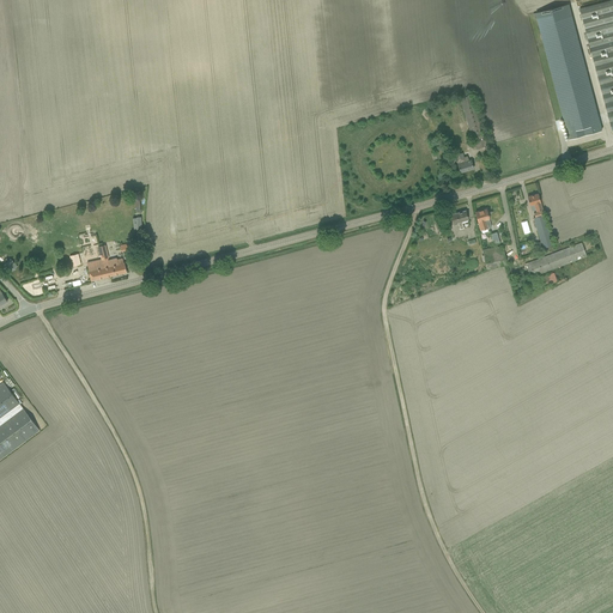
[(612,0),(580,8),(584,28),(612,131),(612,0)]
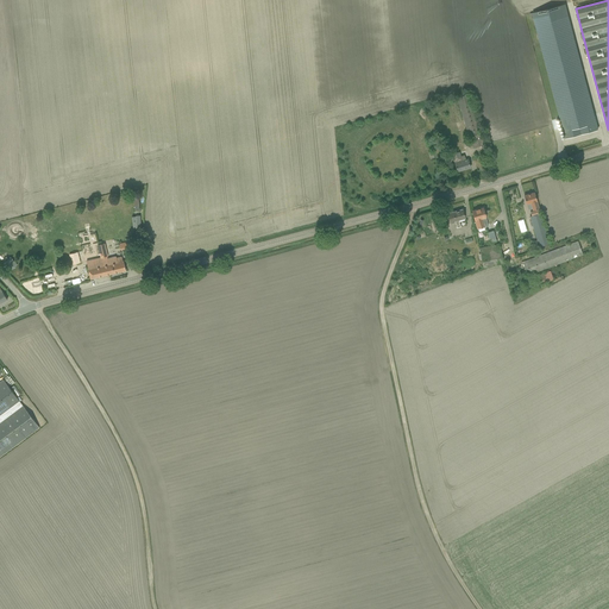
[(564,5),(533,13),(566,138),(597,130),(564,5)]
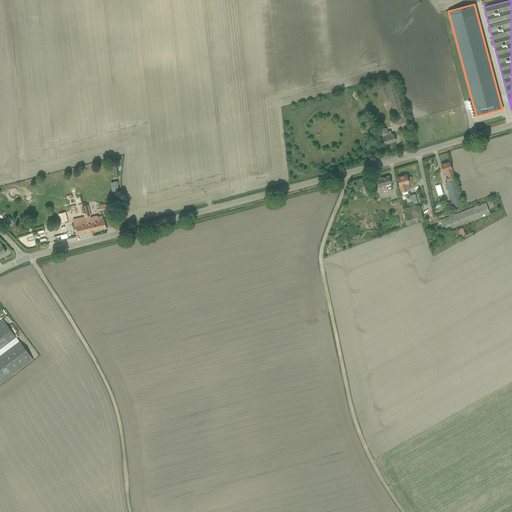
[(386,128),(380,130),(384,144),(395,141),(393,134),(391,135),(390,130),(387,131),(386,128)]
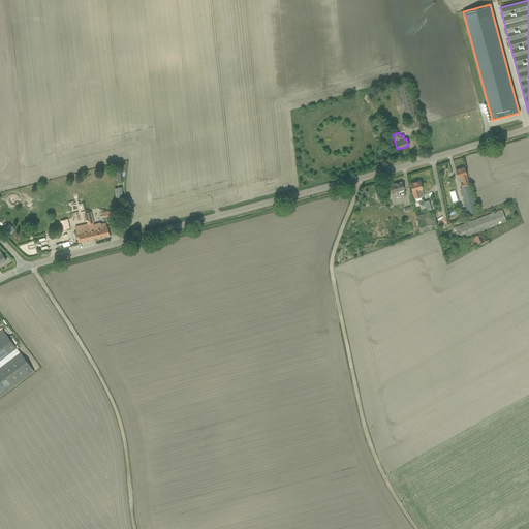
[(464,167),(455,169),(458,178),(461,176),(463,182),(468,180),(464,167)]
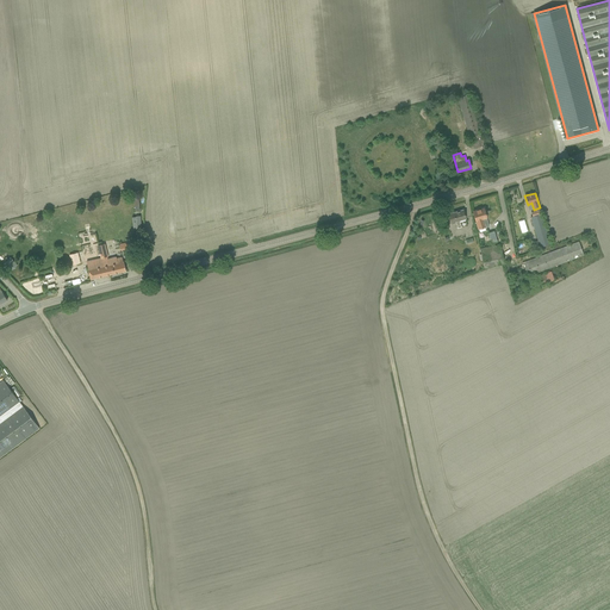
[(484,207),(478,210),(479,215),(478,215),(483,228),(489,225),(485,213),(484,207)]
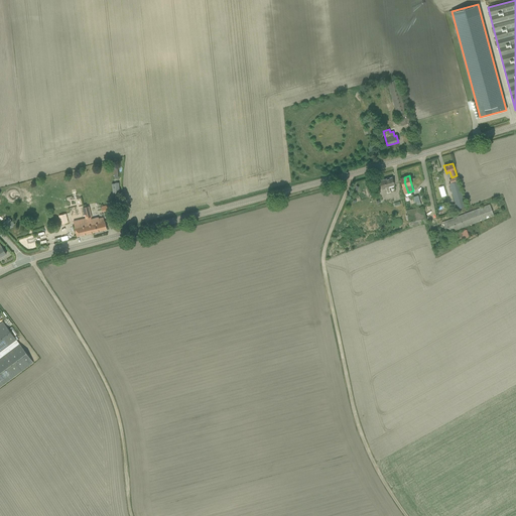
[(373,182),(375,187),(377,195),(380,194),(379,188),(382,188),(386,187),(387,192),(390,191),(389,185),(393,184),(391,177),(373,182)]
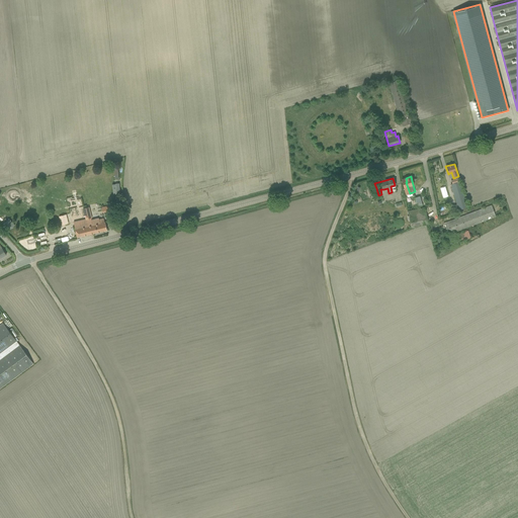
[(459,211),(467,208),(458,178),(451,180),(452,184),(451,185),(459,211)]
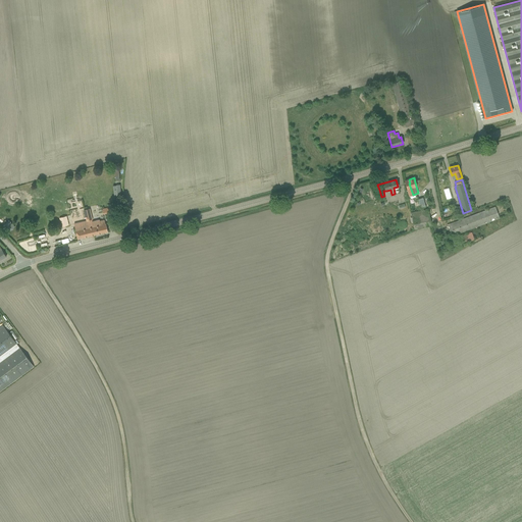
[(420,211),(411,213),(414,229),(431,225),(427,209),(426,210),(426,207),(420,209),(420,211)]
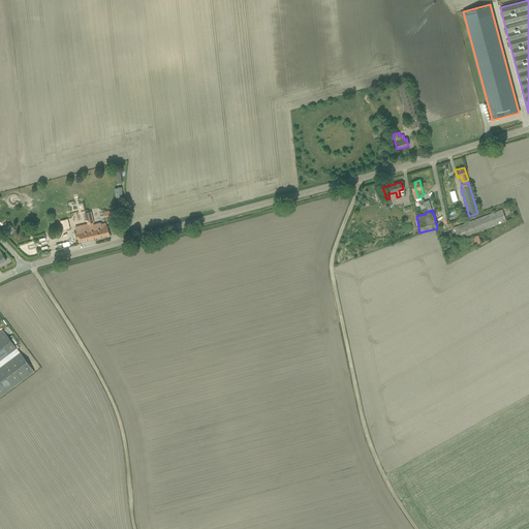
[(502,210),(453,228),(458,240),(506,221),(502,210)]
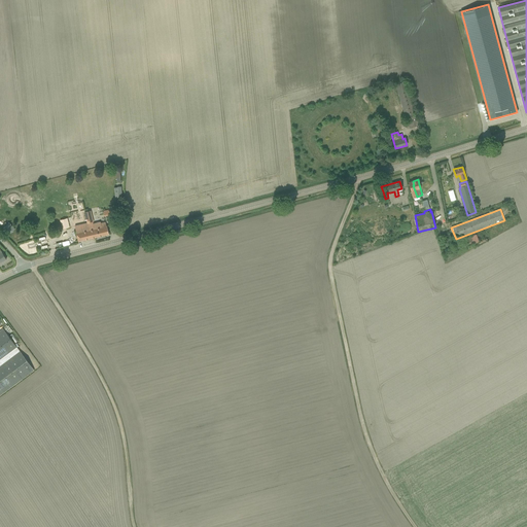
[(86,222),(74,225),(77,236),(78,241),(108,234),(107,229),(107,225),(106,226),(105,222),(100,223),(100,222),(93,223),(92,222),(94,222),(91,211),(84,212),(86,222)]
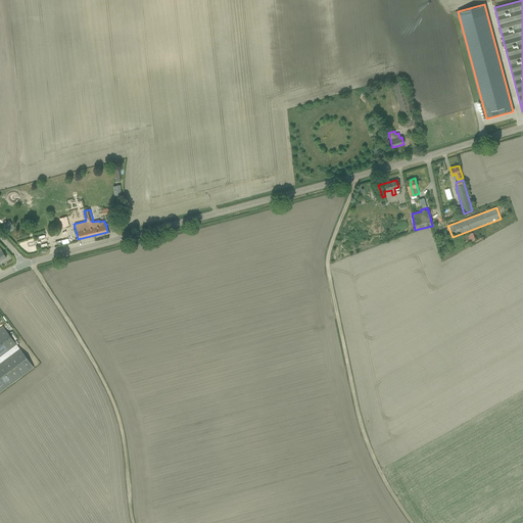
[(68,226),(66,217),(59,219),(61,227),(68,226)]
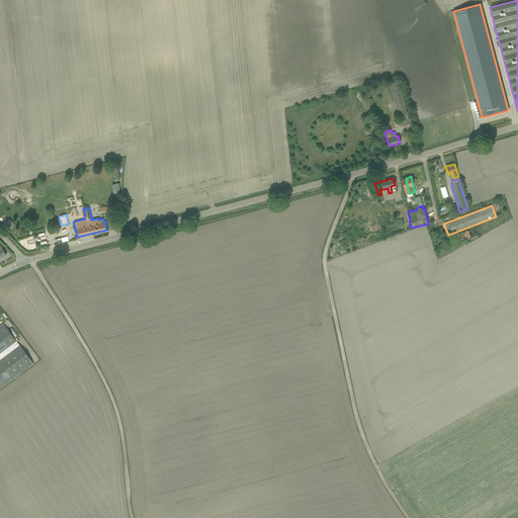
[(0,218),(0,221),(9,231),(15,225),(9,219),(6,221),(2,217),(0,218)]
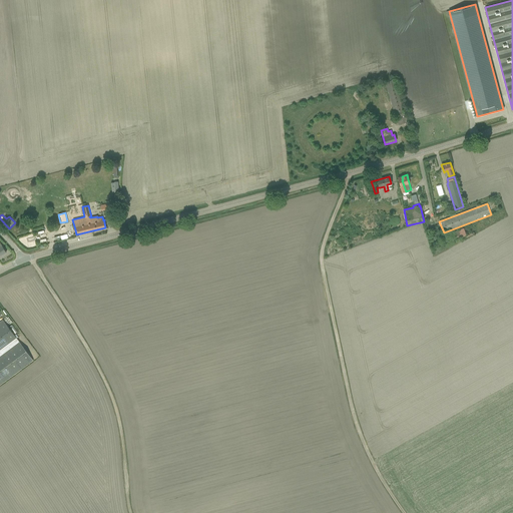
[(466,235),(463,228),(454,231),(456,238),(466,235)]
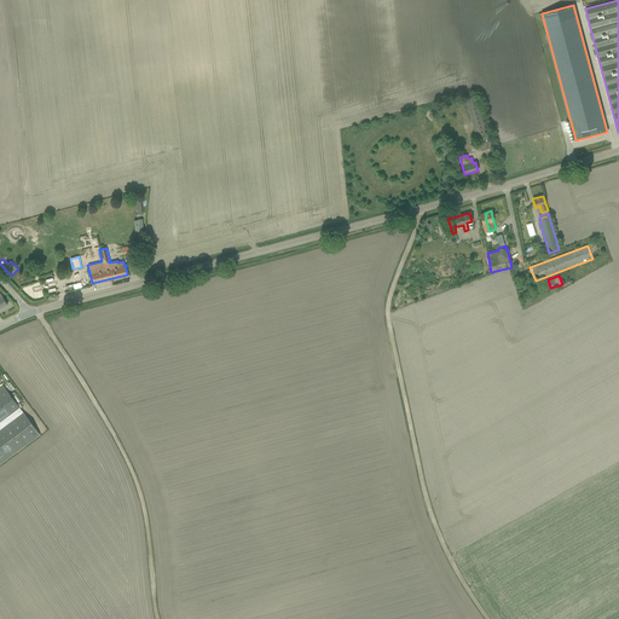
[(532,287),(534,293),(549,288),(547,282),(532,287)]
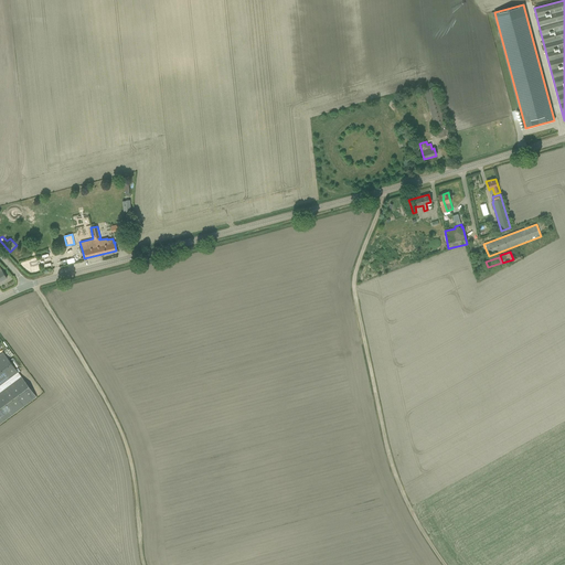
[(0,423),(36,396),(3,353),(0,354),(0,423)]
